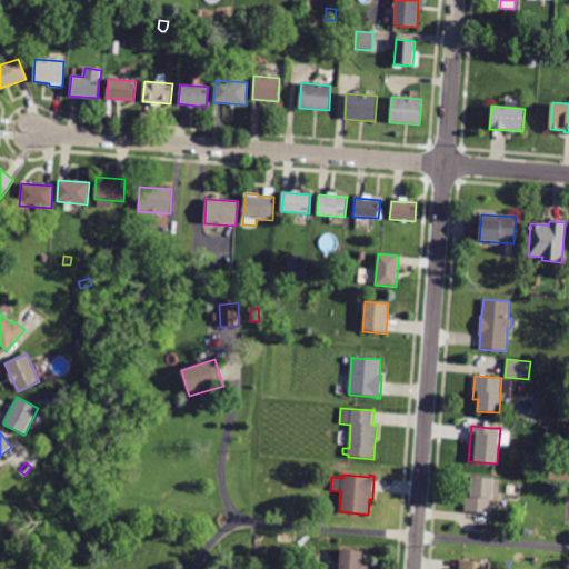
[(491,510),(491,513),(463,511),(466,488),(471,489),(472,477),(493,479),(493,480),(500,480),(498,497),(493,496),(491,510)]
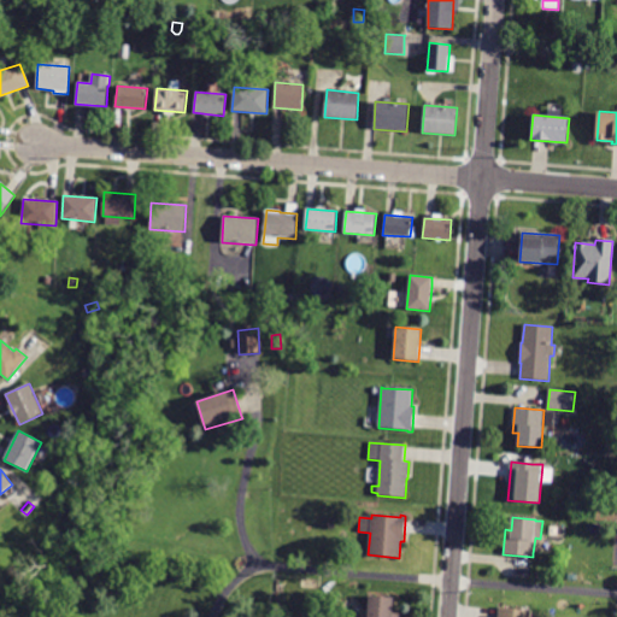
[(368,616),(369,595),(394,598),(394,612),(399,613),(398,616),(368,616)]
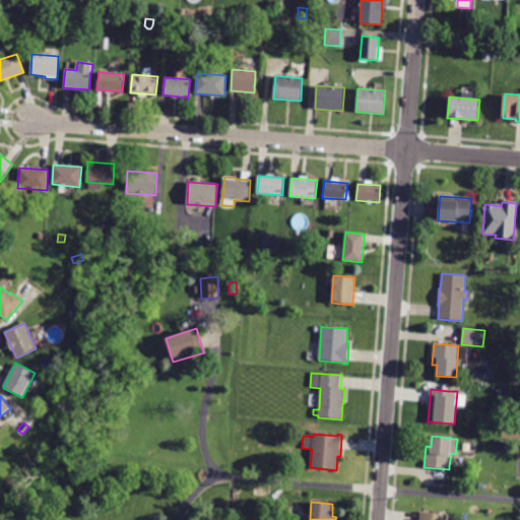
[(445,519),(446,512),(419,511),(418,519),(445,519)]
